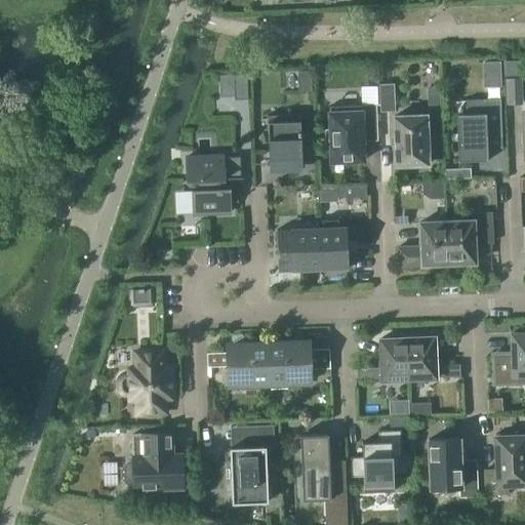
[(506,59),(507,76),(521,75),(521,58),(506,59)]
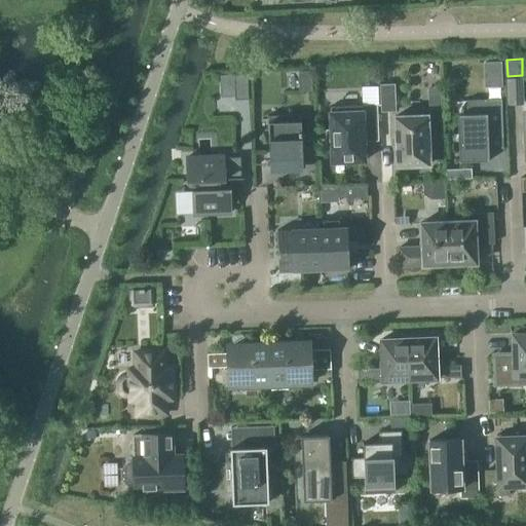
[(503,60),(485,60),(484,84),(502,85),(503,60)]
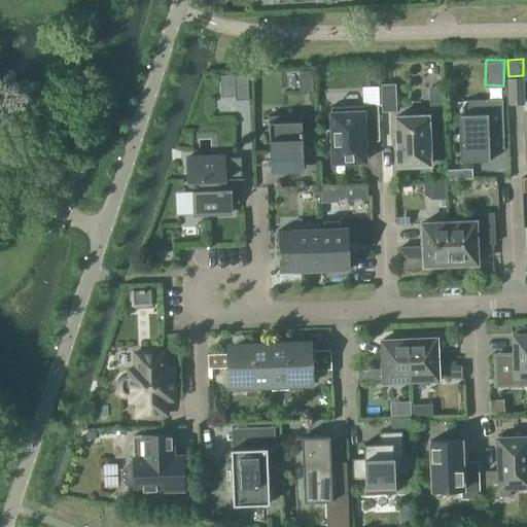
[(299,72),(300,93),(312,92),(312,71),(299,72)]
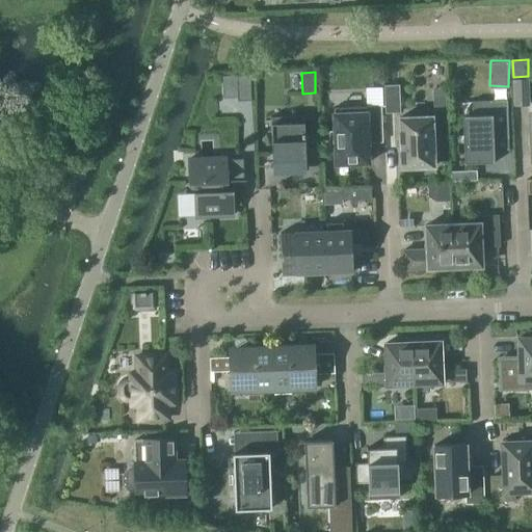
[(251,101),(250,76),(236,76),(237,102),(251,101)]
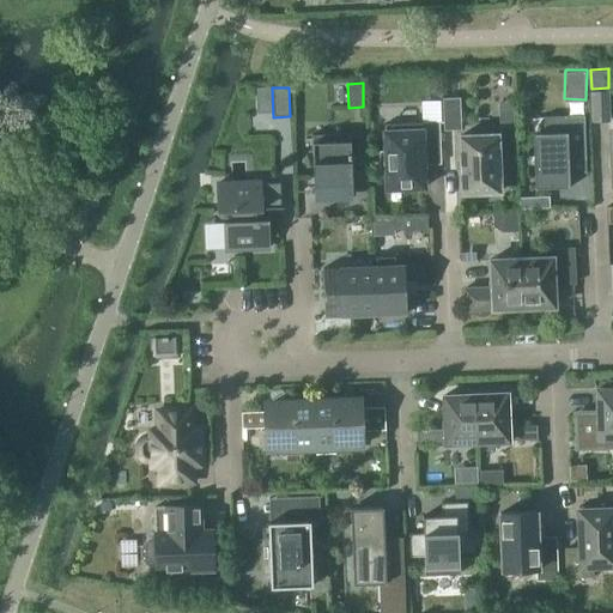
[(592,92),(593,122),(608,122),(607,92),(592,92)]
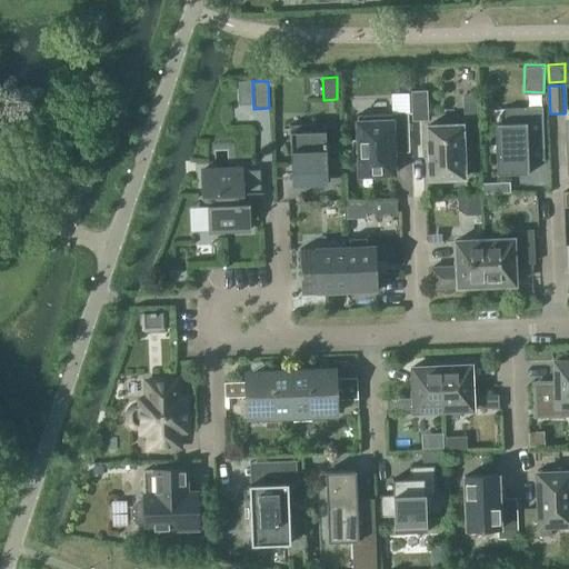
[(411,92),(412,120),(427,120),(426,92),(411,92)]
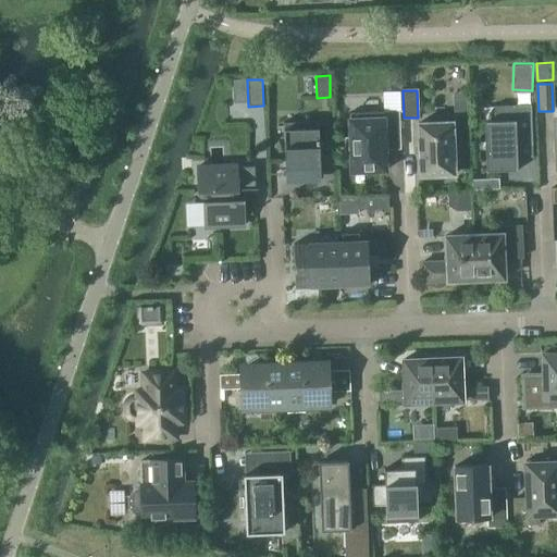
[(516,169),(516,171),(517,171),(516,140),(532,139),(531,104),(494,107),(494,121),(486,122),(487,170),(516,169)]
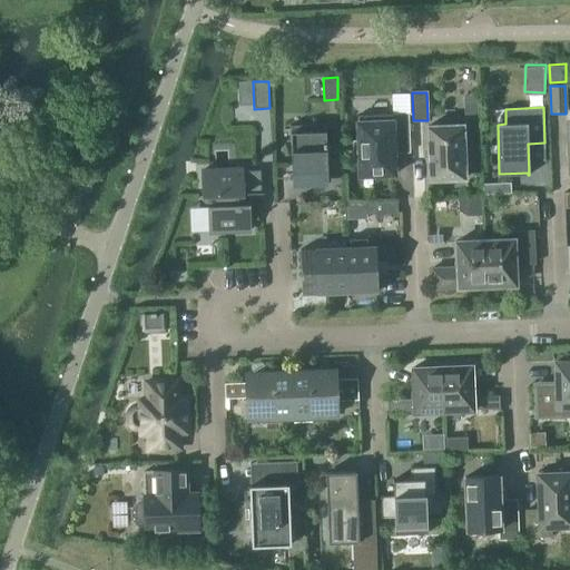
[(353,159),(359,159),(360,176),(394,175),(394,153),(397,153),(397,146),(409,145),(408,114),(357,116),(359,141),(352,141),(353,159)]
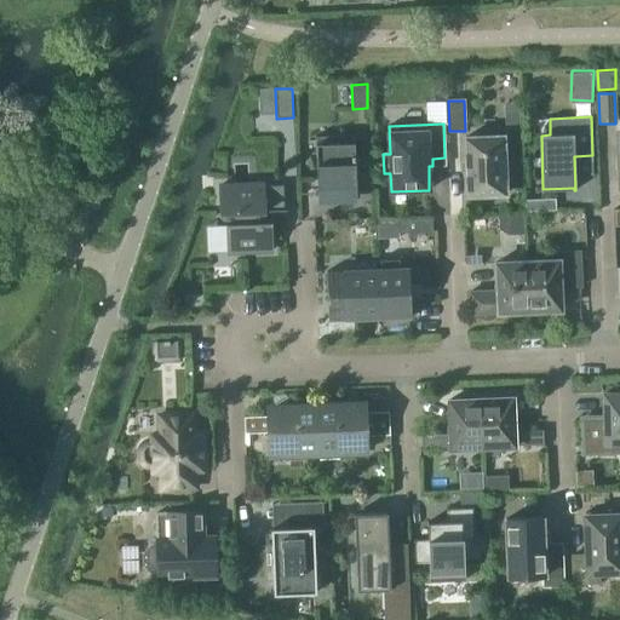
[(361,193),(361,191),(356,191),(354,135),(315,137),(317,194),(315,194),(315,195),(317,195),(317,204),(356,202),(356,194),(361,193)]
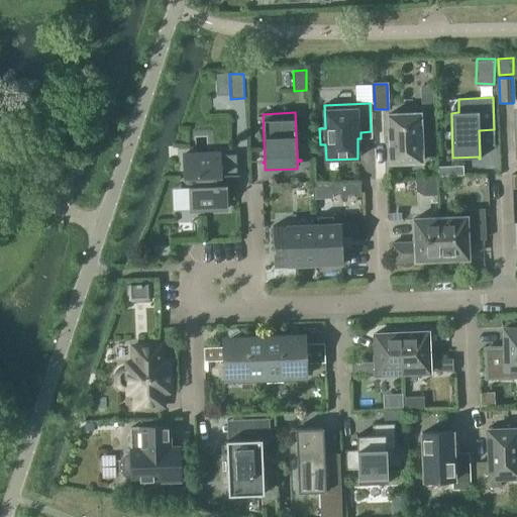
[(388,134),(388,144),(389,144),(390,164),(400,163),(400,164),(411,164),(411,163),(421,162),(421,143),(424,143),(423,127),(420,127),(419,114),(388,115),(389,134),(388,134)]
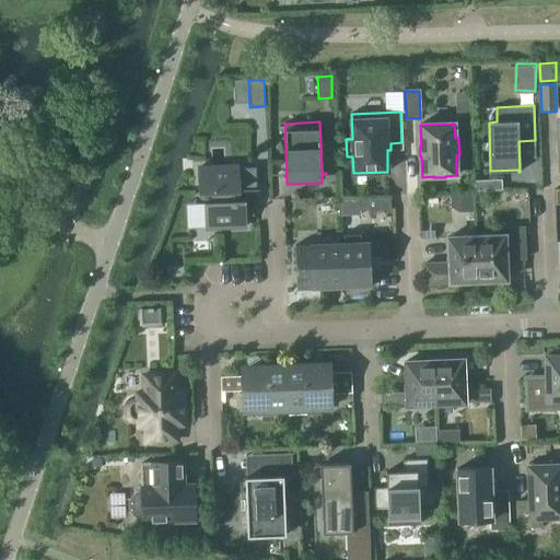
[(199,167),(200,194),(210,193),(210,202),(206,203),(206,229),(245,228),(244,201),(234,202),(234,191),(258,191),(258,189),(257,189),(256,167),(237,168),(237,166),(199,167)]
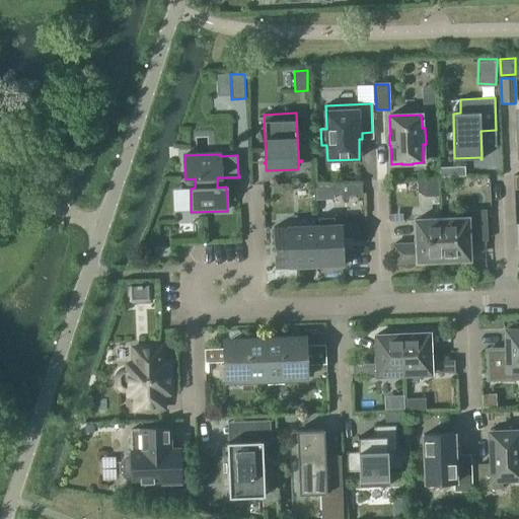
[(451,167),(445,168),(439,168),(439,178),(451,177),(451,167)]
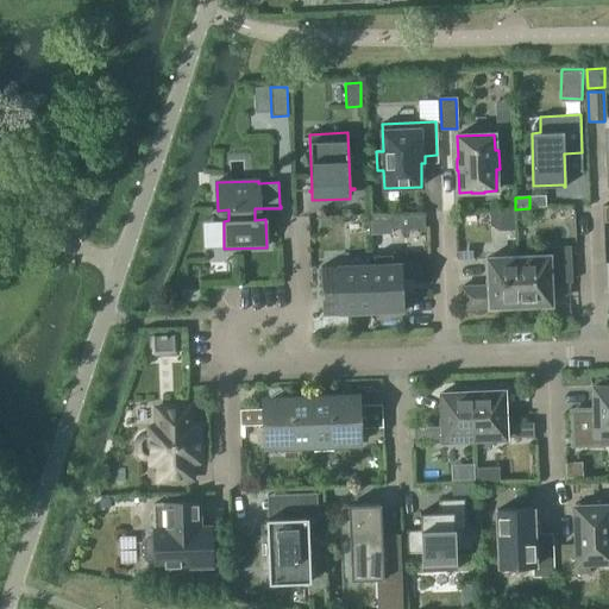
[(515,212),(491,213),(491,227),(501,232),(516,232),(515,212)]
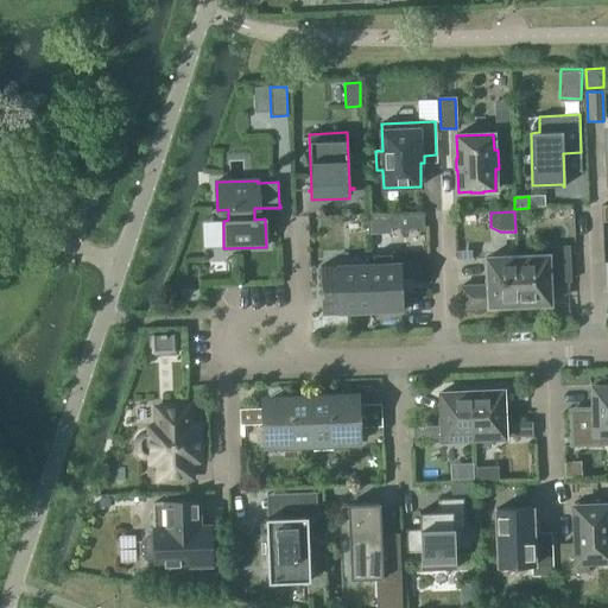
[(424,213),(422,213),(391,215),(391,229),(424,227),(424,213)]
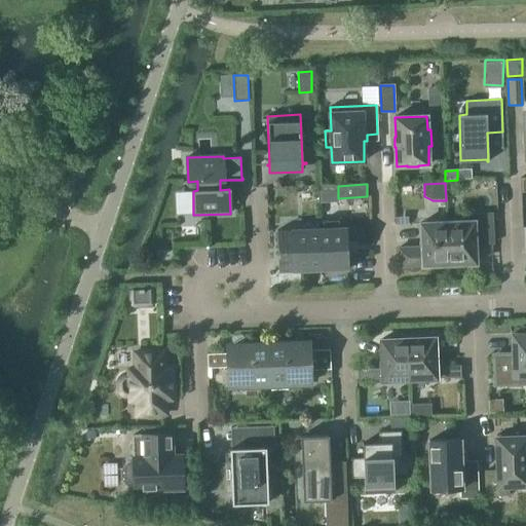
[(474,221),(446,222),(448,265),(476,264),(475,239),(493,238),(492,213),(474,214),(474,221)]
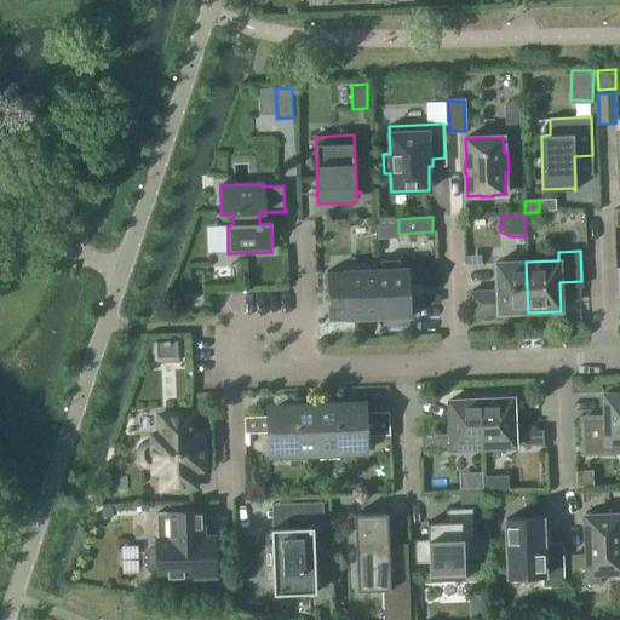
[(380,270),(377,270),(378,319),(412,317),(409,269),(400,269),(400,259),(379,260),(380,270)]
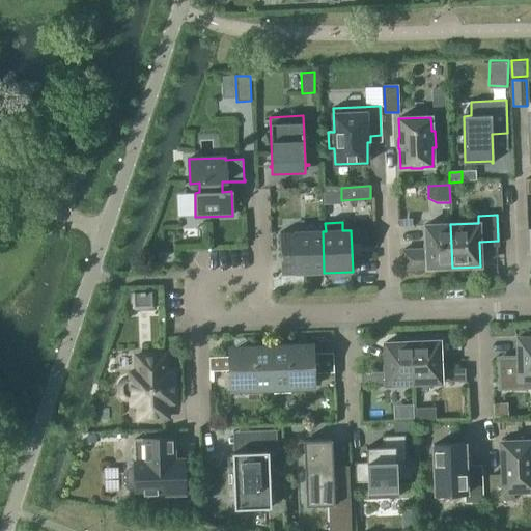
[(452,268),(450,224),(424,225),(425,249),(401,250),(402,270),(410,270),(412,272),(416,274),(420,274),(423,272),(426,269),(452,268)]
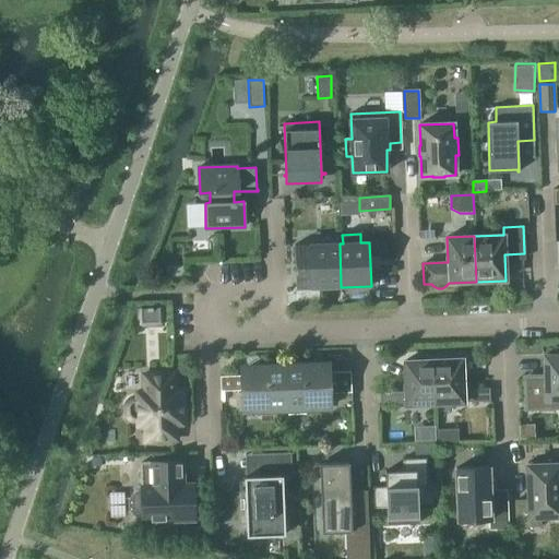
[(341,287),(340,244),(294,246),(296,289),(341,287)]
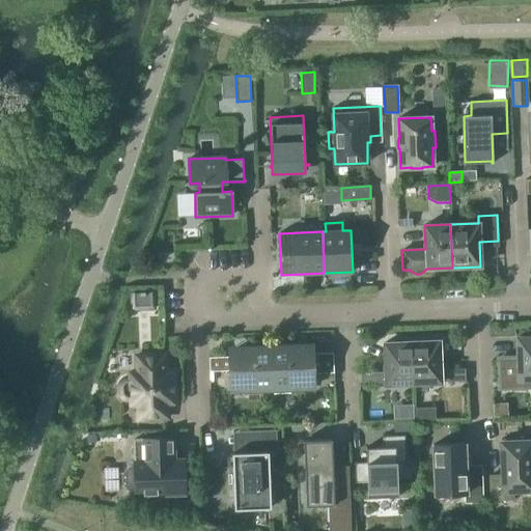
[(158,254),(158,264),(174,263),(173,253),(158,254)]
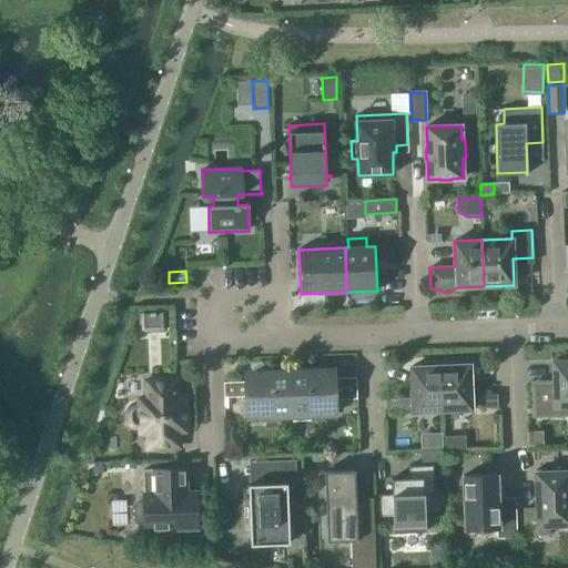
[(138,314),(138,335),(165,334),(165,314),(138,314)]
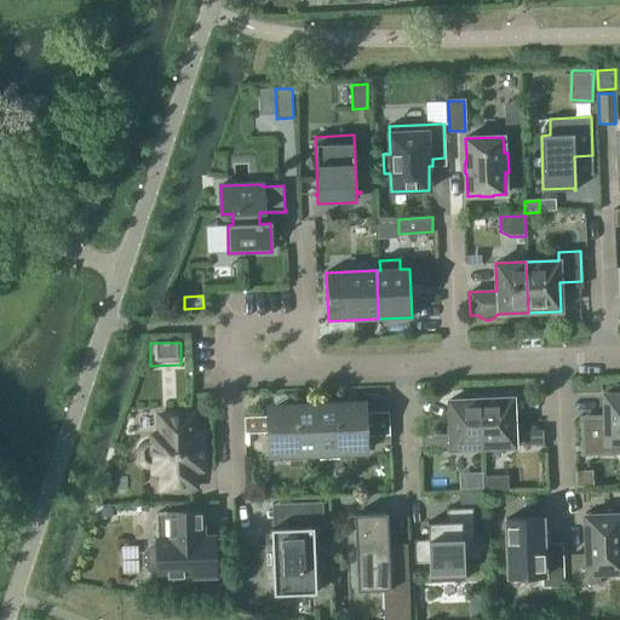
[(619,442),(619,394),(604,395),(604,423),(587,423),(589,454),(618,454),(618,442),(619,442)]
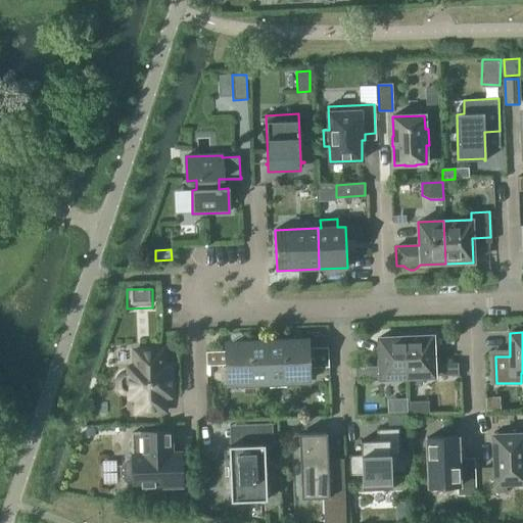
[(416,336),(406,337),(407,378),(434,377),(434,376),(458,375),(458,363),(433,364),(432,336),(425,336),(425,333),(416,334),(416,336)]
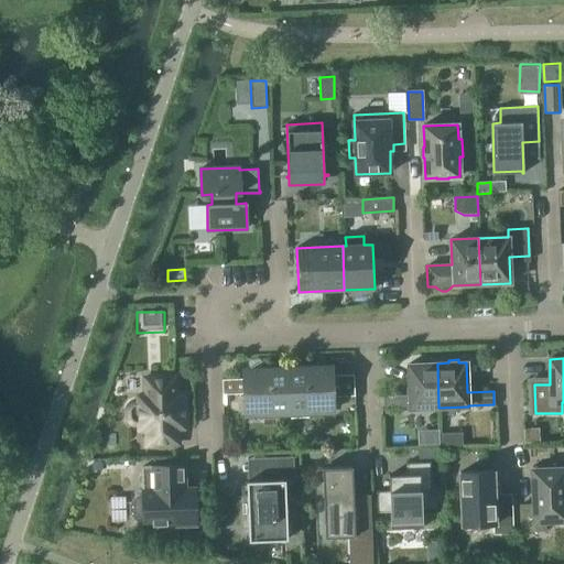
[(438,408),(437,364),(426,364),(426,361),(415,361),(415,364),(408,365),(409,394),(383,396),(383,409),(410,408),(410,409),(438,408)]
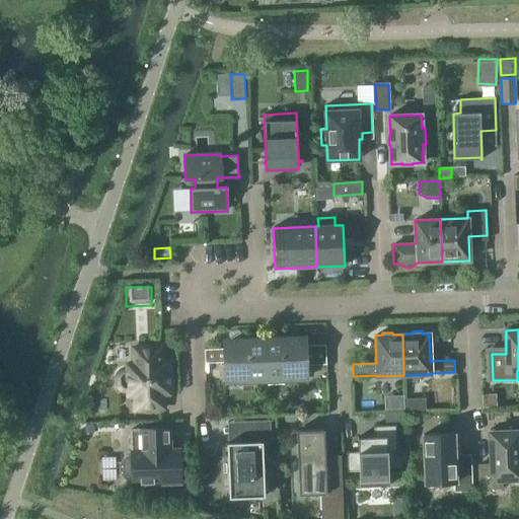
[(299,338),(265,340),(266,380),(285,379),(285,371),(306,370),(306,365),(326,364),(325,345),(299,346),(299,338)]
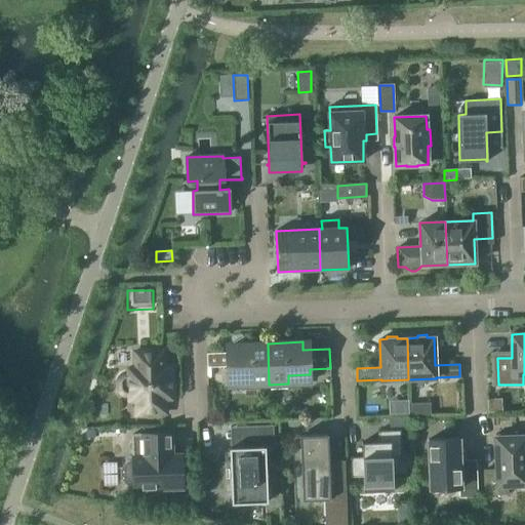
[(269,385),(268,344),(233,345),(233,353),(206,353),(207,367),(228,366),(228,377),(249,377),(250,385),(269,385)]
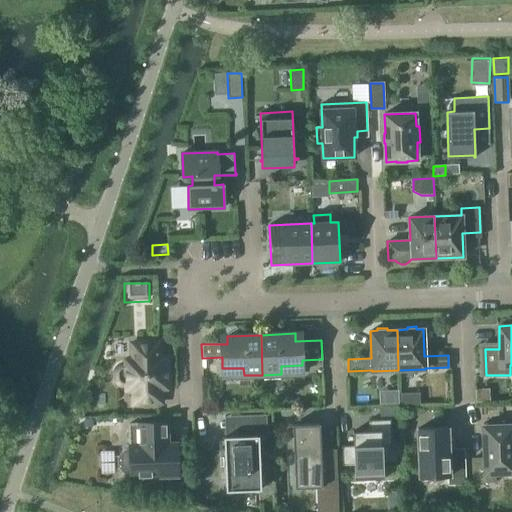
[(122,386),(127,386),(127,390),(133,389),(133,404),(161,403),(161,388),(167,388),(166,359),(160,359),(159,343),(131,344),(132,360),(126,360),(126,364),(121,364),(117,367),(115,371),(115,379),(118,383),(122,386)]
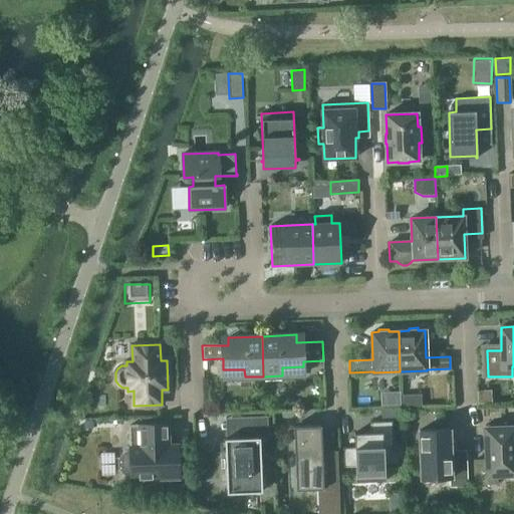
[(478,392),(478,404),(490,404),(490,392),(478,392)]
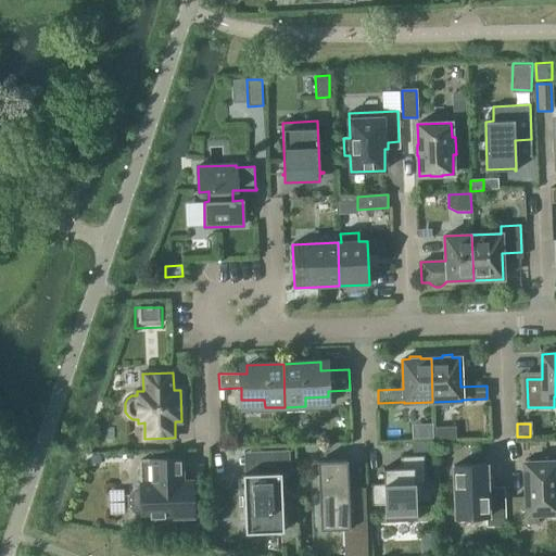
[(430,439),(411,440),(411,450),(430,449),(430,439)]
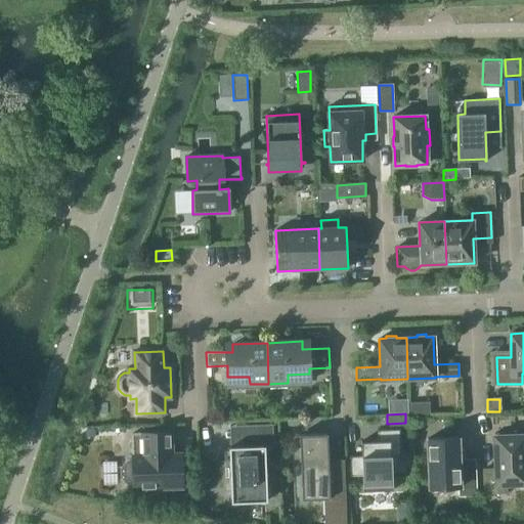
[(231,503),(238,501),(267,501),(265,446),(273,446),(272,425),(242,426),(243,446),(229,446),(230,481),(231,503)]
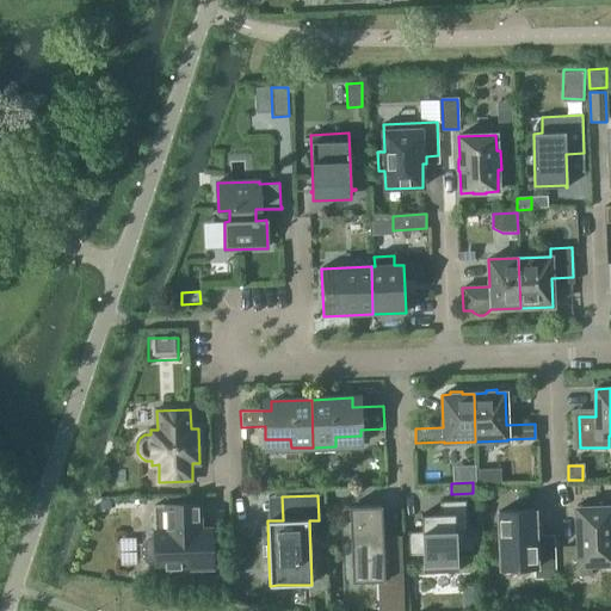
[(408,555),(423,555),(424,572),(457,571),(456,531),(467,531),(466,500),(439,501),(440,514),(421,514),(421,532),(407,532),(408,555)]
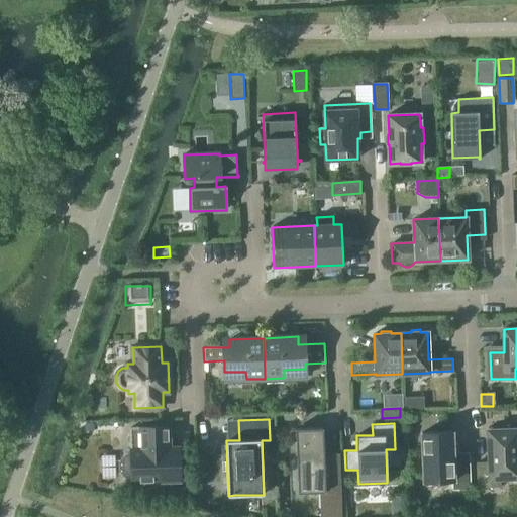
[(168,427),(129,428),(130,453),(125,454),(121,458),(119,462),(120,471),(122,475),(126,478),(131,479),(131,483),(139,482),(139,488),(156,487),(154,482),(180,481),(179,448),(166,449),(166,442),(169,442),(168,427)]
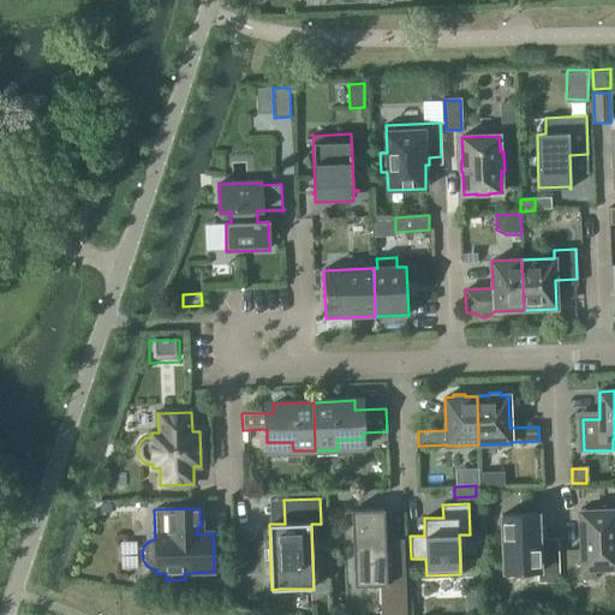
[(581,550),(567,551),(568,580),(593,579),(593,568),(614,567),(614,511),(597,512),(597,508),(580,509),(581,550)]
